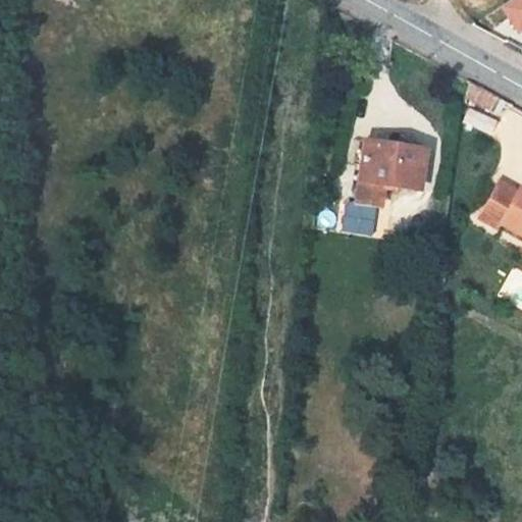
[(521,0),(507,0),(497,7),(515,35),(521,30),(521,0)]
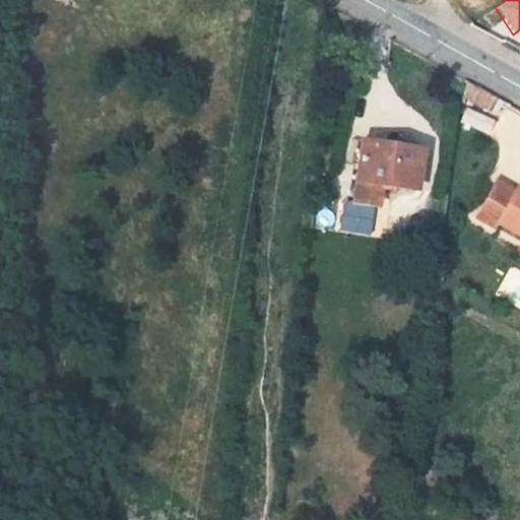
[(463,98),(483,110),(492,95),(465,81),(463,98)]
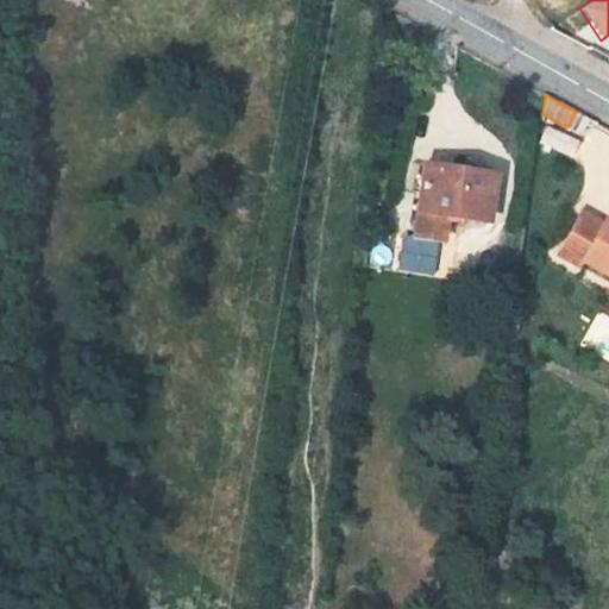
[(566,129),(582,137),(590,120),(576,112),(566,129)]
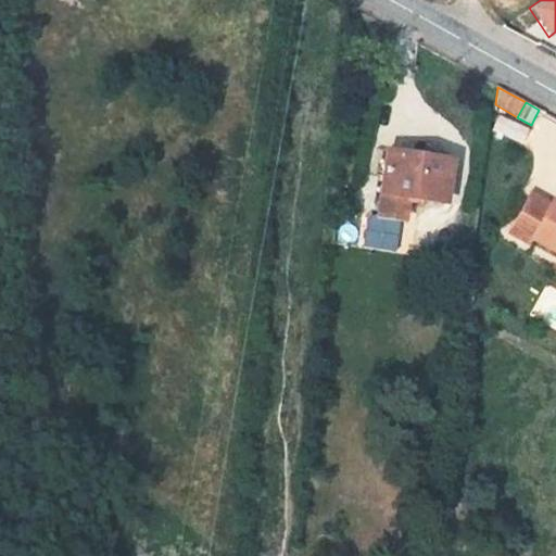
[(498,116),(492,129),(521,143),(527,130),(498,116)]
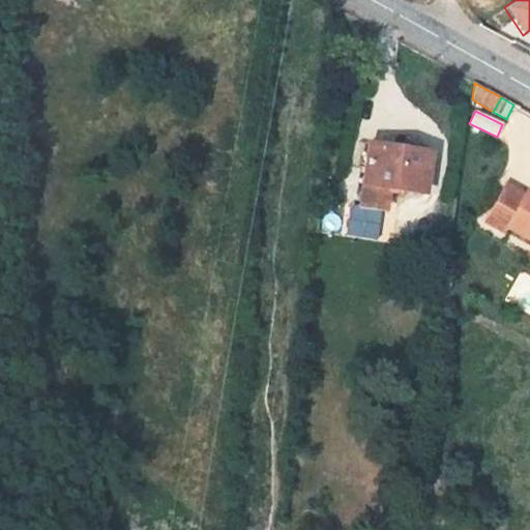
[(422,194),(429,153),(367,144),(358,207),(382,210),(386,187),(422,194)]
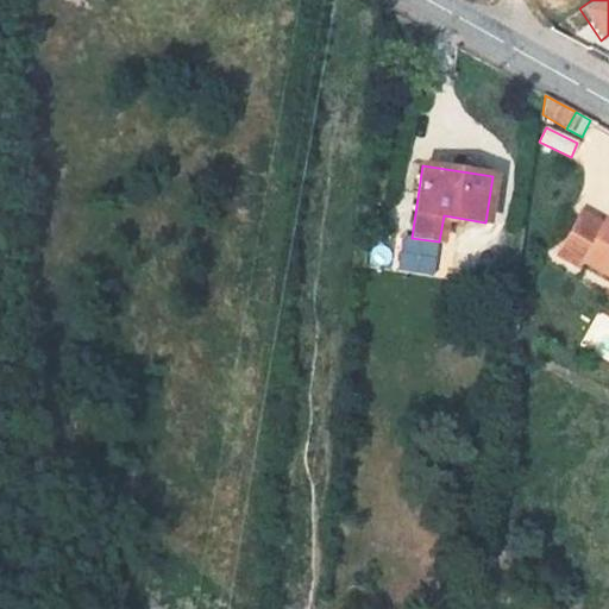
[(581,213),(557,253),(579,268),(583,262),(608,276),(608,221),(604,219),(602,225),(581,213)]
